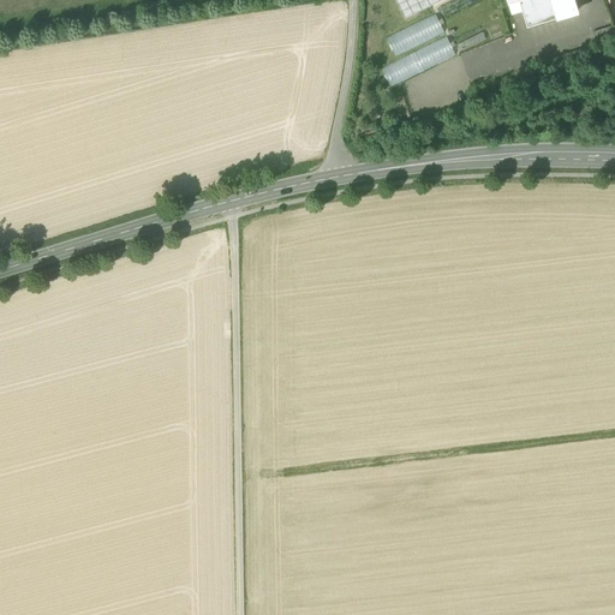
[(394,0),(405,21),(446,0),(394,0)]
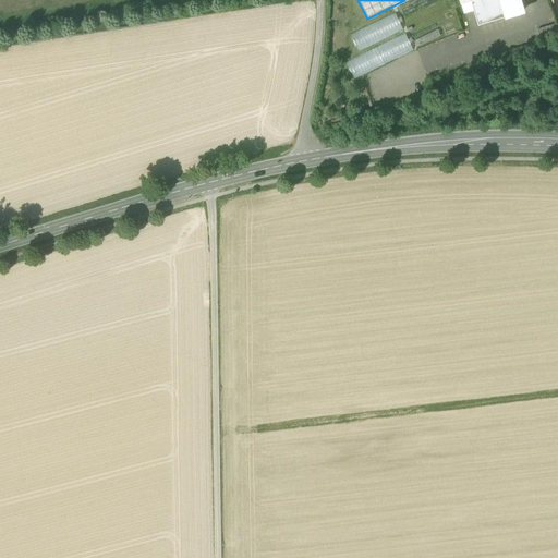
[(478,0),(472,2),(480,26),(522,13),(518,0),(478,0)]
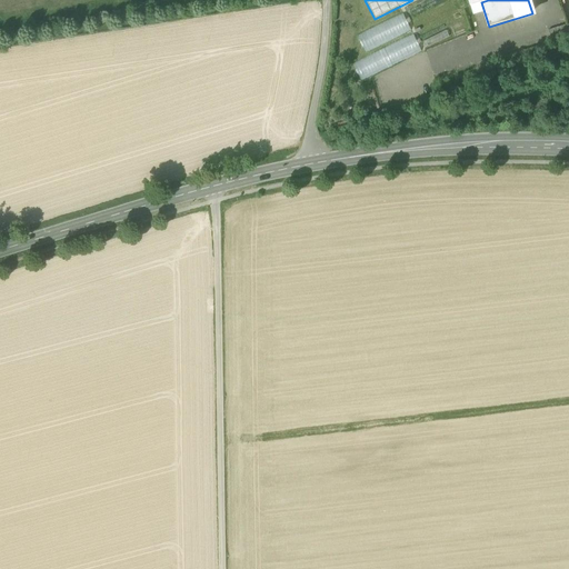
[(358,36),(367,52),(411,31),(403,15),(358,36)]
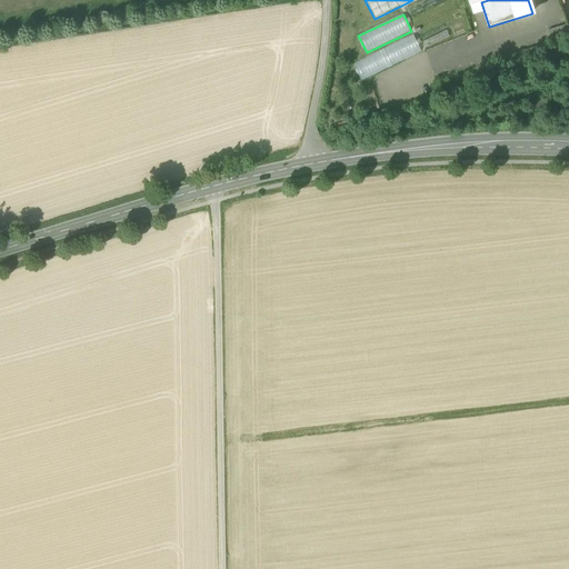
[(549,31),(552,43),(568,38),(568,29),(568,25),(549,31)]
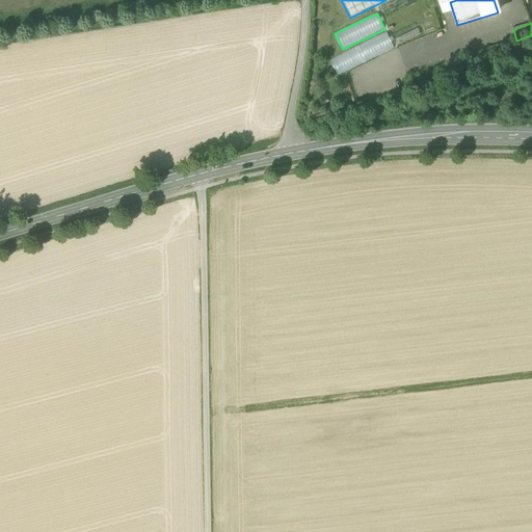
[(387,33),(330,60),(338,76),(394,48),(387,33)]
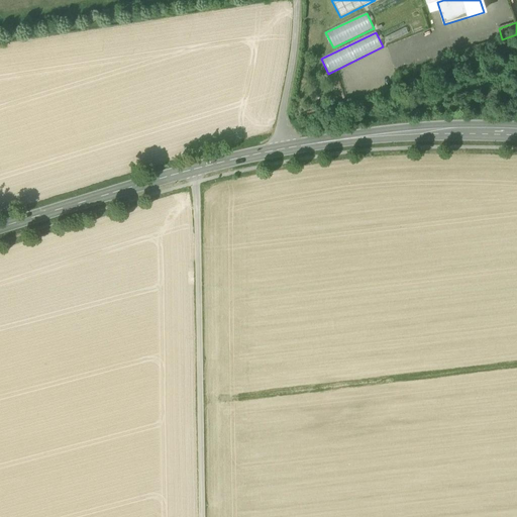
All buildings are outlined.
